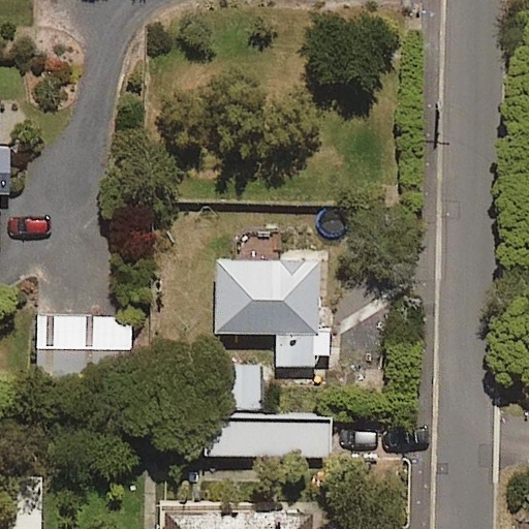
[(0,147),(0,192),(8,192),(9,147),(0,147)]
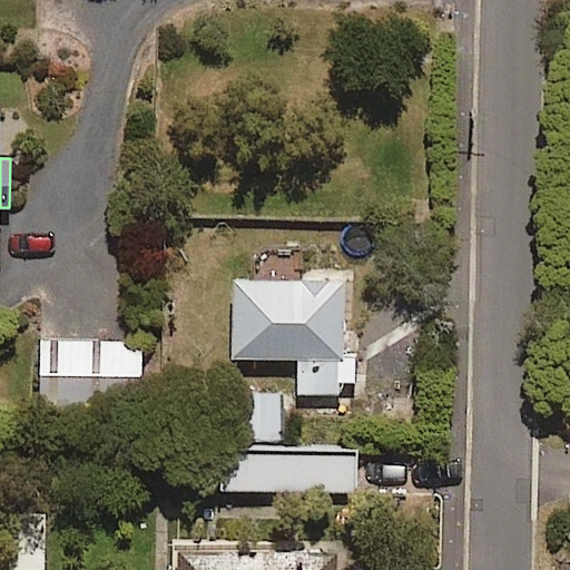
[(298,393),(346,392),(343,275),(233,278),(235,357),(297,356),(298,393)]
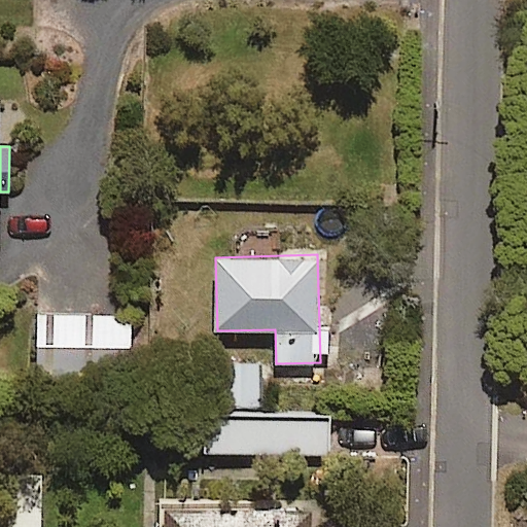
[(131,374),(129,314),(36,316),(38,377),(131,374)]
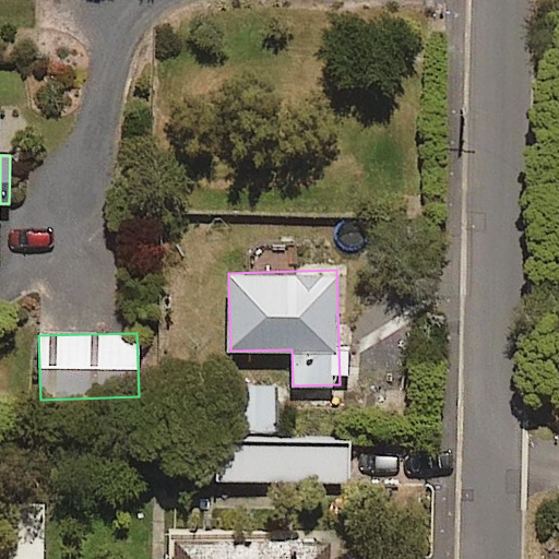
[(240,431),(276,430),(275,383),(238,384),(240,431)]
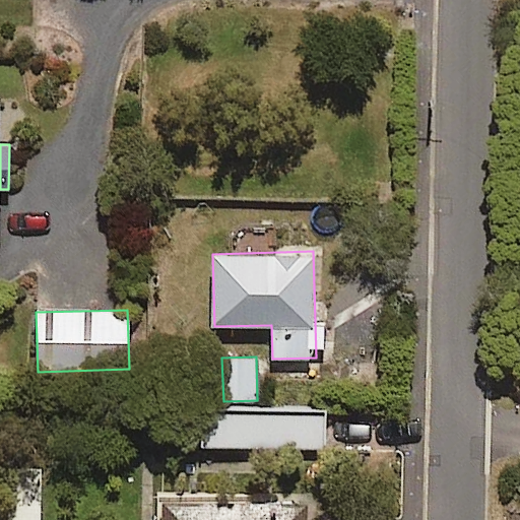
[(325,448),(326,411),(202,408),(201,445),(325,448)]
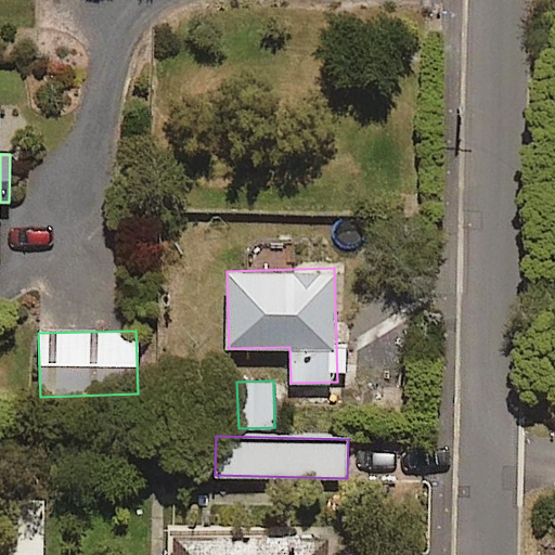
[(41,554),(44,498),(11,497),(8,554),(41,554)]
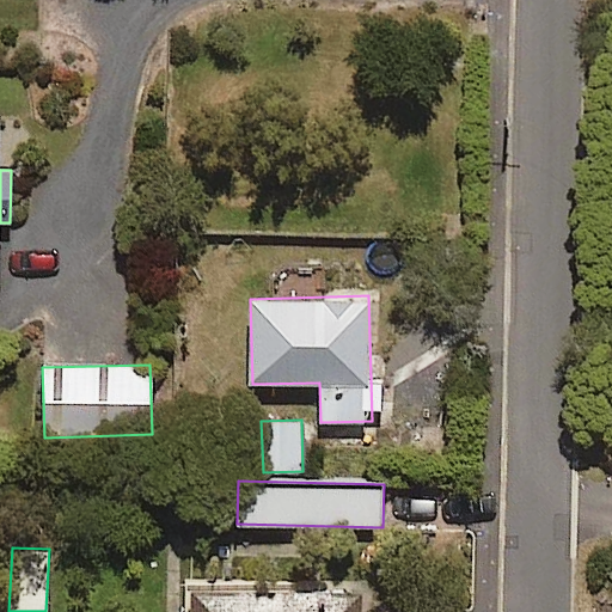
[(359,611),(359,588),(189,588),(189,611),(359,611)]
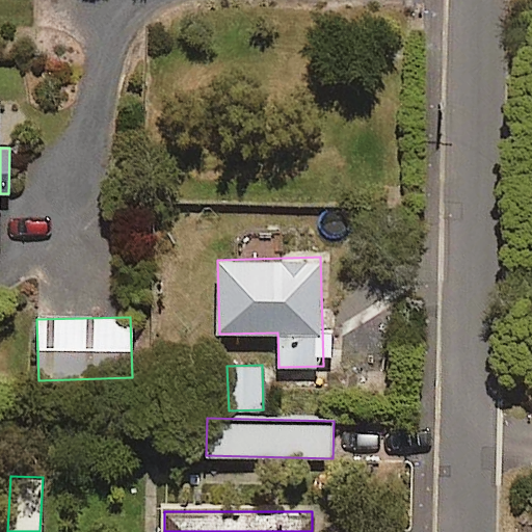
All buildings are outlined.
